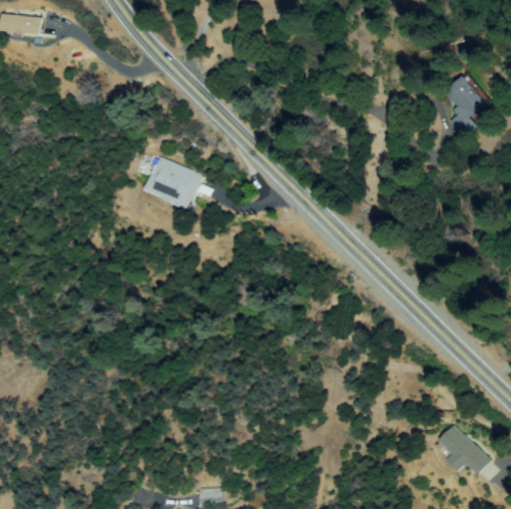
[(39,15),(37,31),(0,27),(1,11),(39,15)]
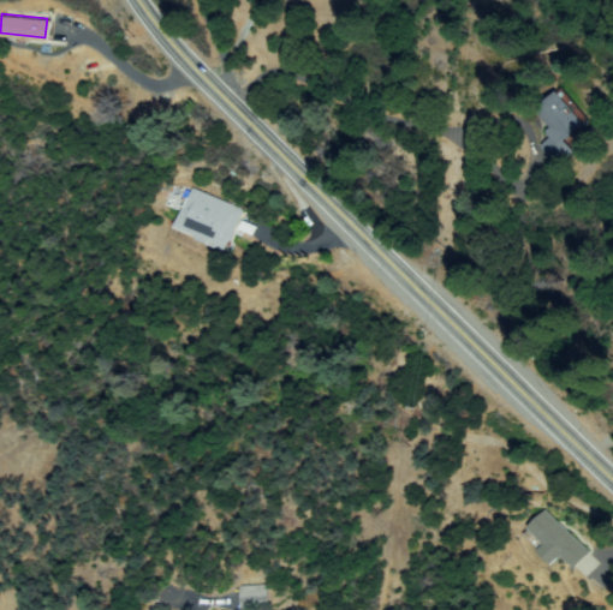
[(558,159),(541,141),(554,129),(535,107),(558,87),(588,119),(564,139),(571,147),(558,159)]
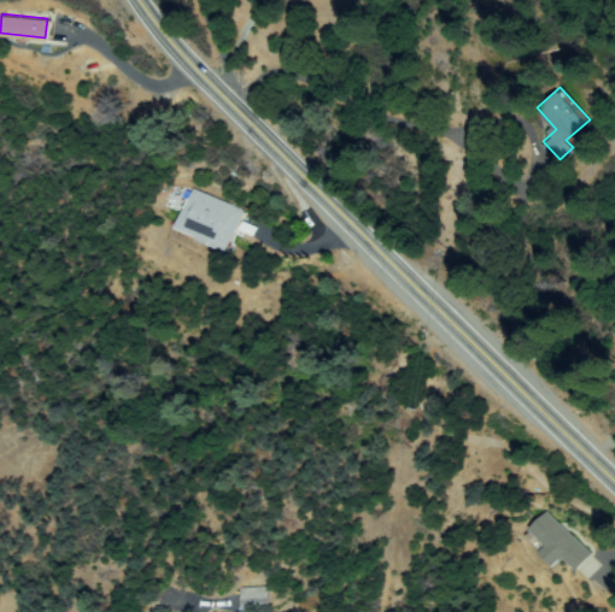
[(176,223),(193,187),(241,209),(223,246),(176,223)]
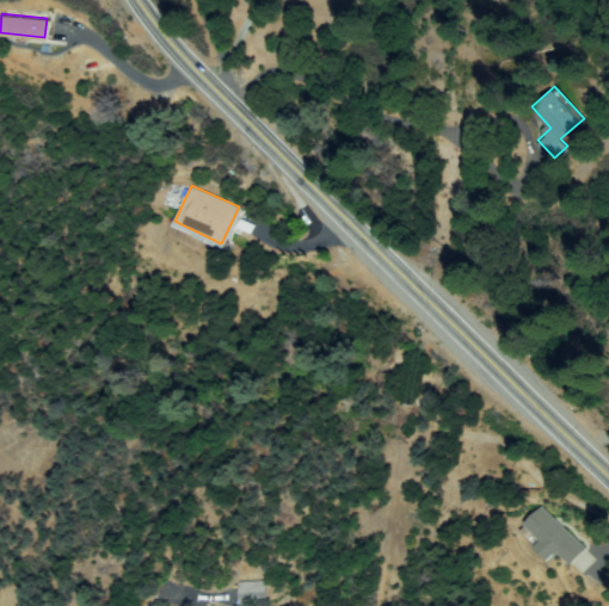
[(583,546),(570,560),(557,546),(549,555),(535,542),(540,536),(524,520),(540,505),(583,546)]
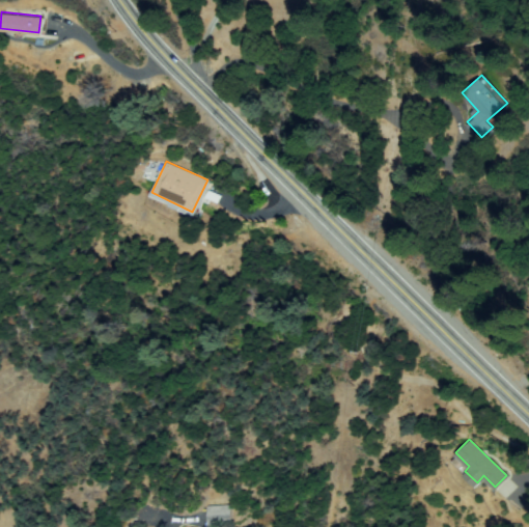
[(229,520),(207,522),(205,505),(227,503),(229,520)]
